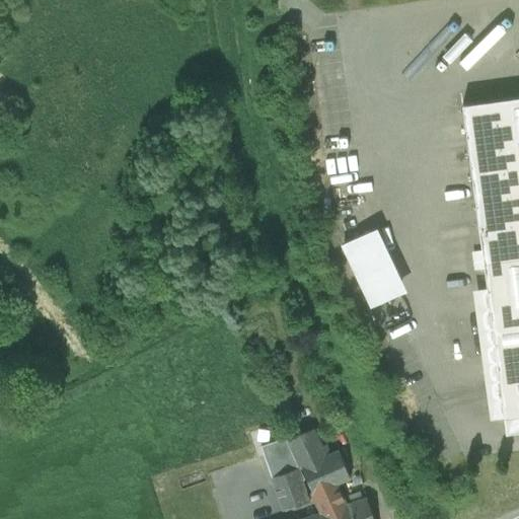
[(518,96),(461,103),(505,433),(518,431),(518,96)]
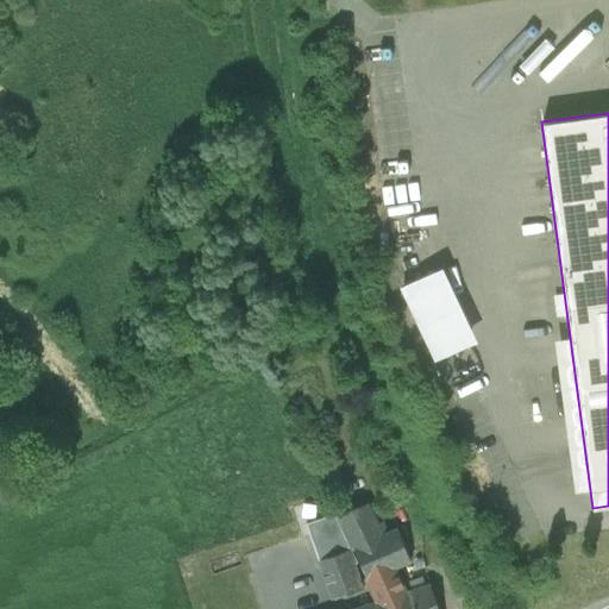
[(403,286),(438,359),(477,341),(443,268),(403,286)]
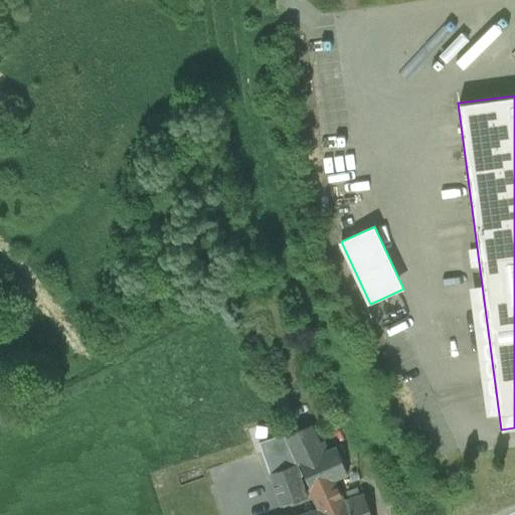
[(301,476),(317,510),(340,502),(332,482),(346,477),(335,450),(321,456),(311,430),(309,426),(284,438),(285,440),(301,476)]
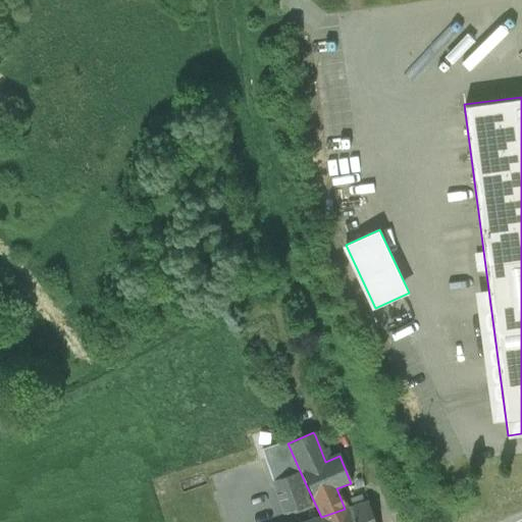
[(301,484),(305,482),(289,446),(270,454),(274,479),(271,480),(283,515),(309,506),(301,484)]
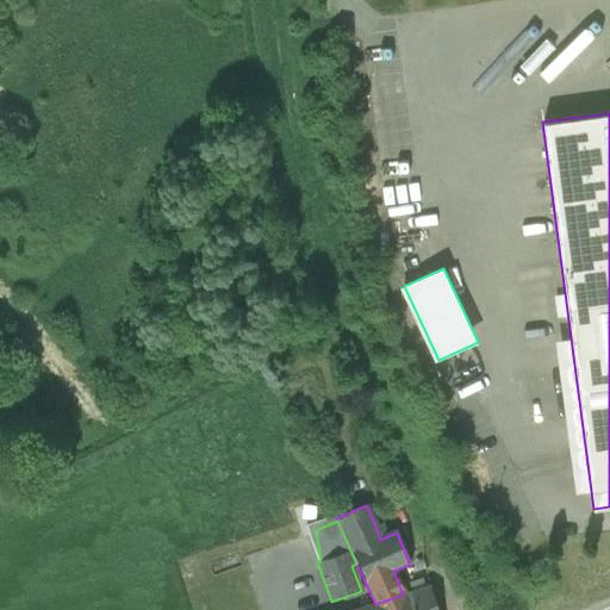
[(403,595),(375,604),(378,609),(439,609),(430,585),(403,595)]
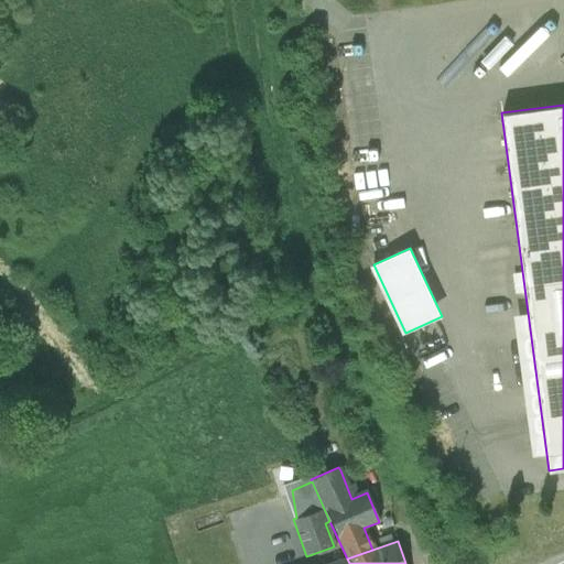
All buildings are outlined.
